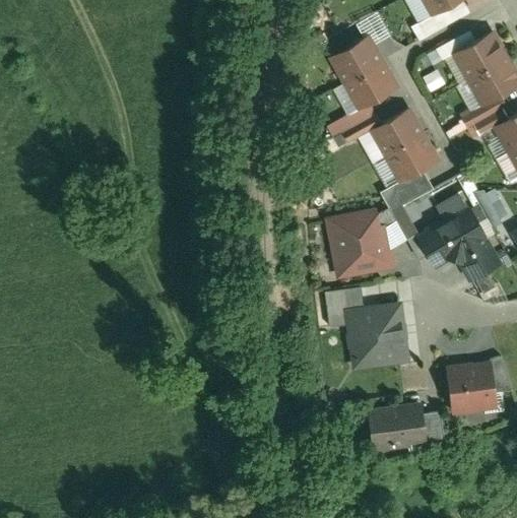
[(403,0),(425,38),(470,12),(462,0),(403,0)]
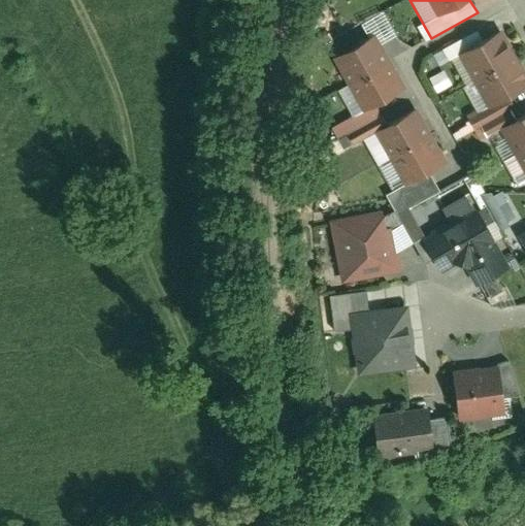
[(438,68),(459,57),(484,42),(477,30),(431,56),(438,68)]
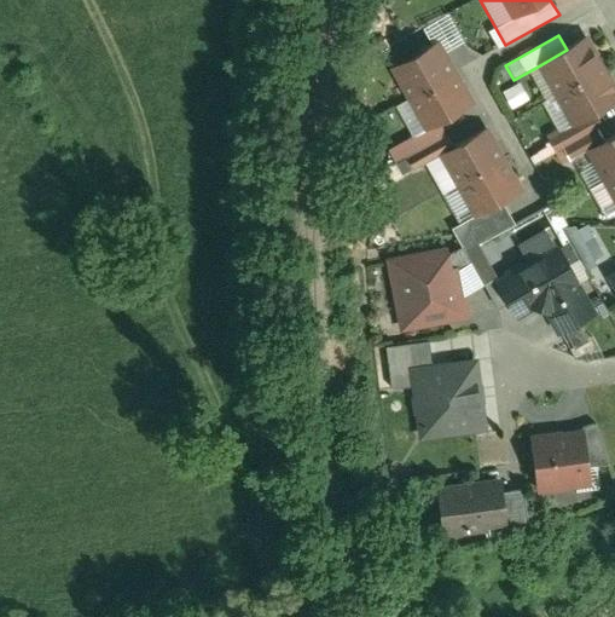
[(567,50),(538,67),(539,70),(529,76),(540,96),(551,90),(555,96),(540,103),(551,121),(564,113),(572,127),(597,113),(614,102),(614,84),(589,38),(567,50)]
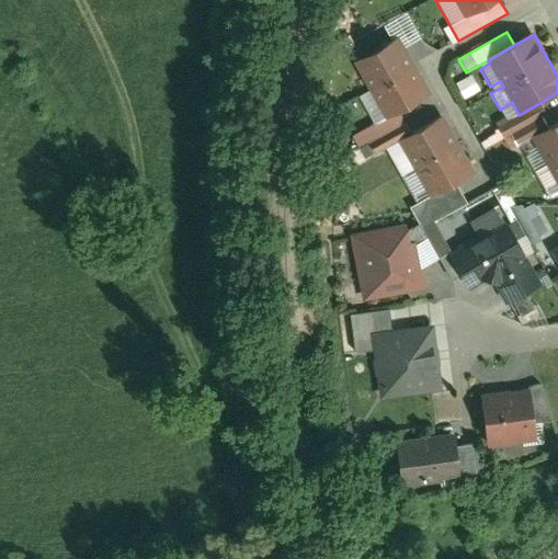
[(433,93),(402,37),(356,63),(372,90),(360,95),(376,125),(401,111),(433,93)]
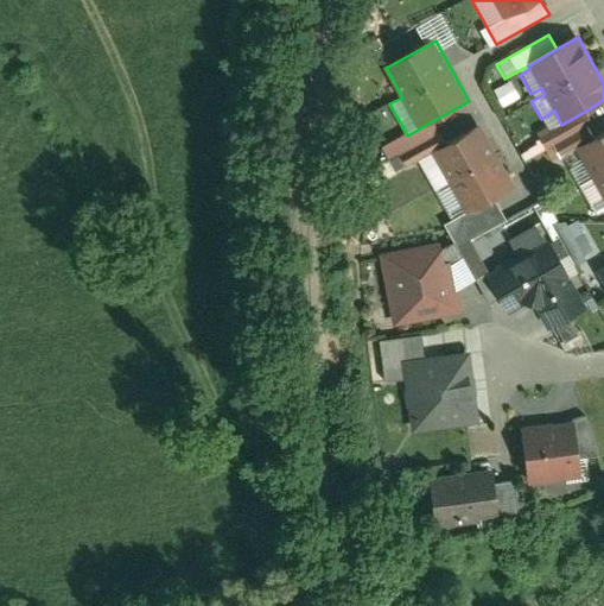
[(504,107),(521,99),(513,82),(496,90),(504,107)]
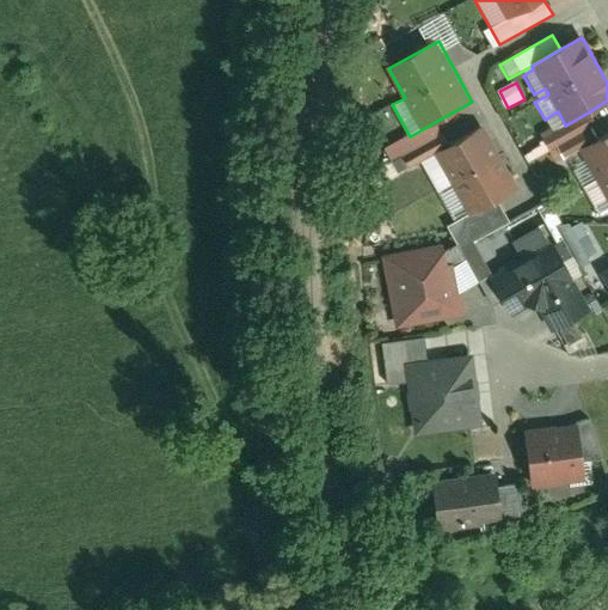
[(590,111),(565,126),(542,139),(550,150),(556,146),(591,126),(596,122),(590,111)]
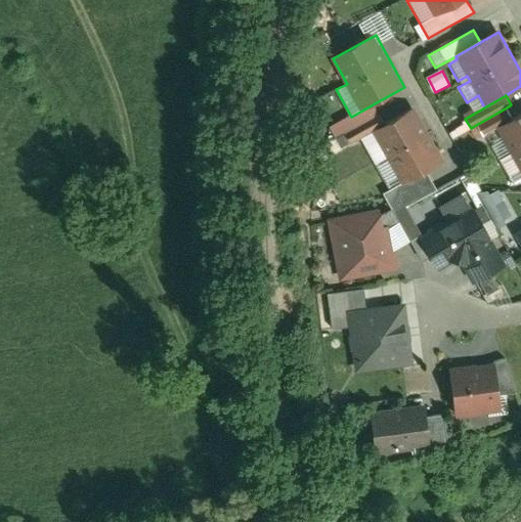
[(381,114),(375,103),(351,117),(330,129),(335,139),(345,133),(381,114)]
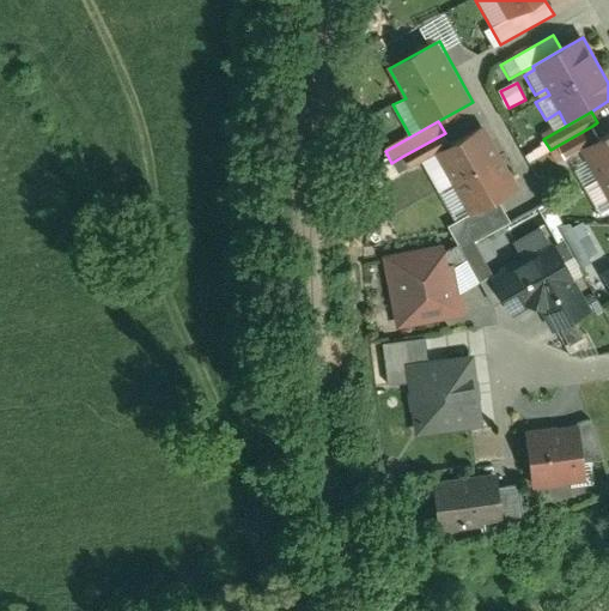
[(521,186),(487,125),(451,144),(437,152),(470,213),(498,198),(521,186)]
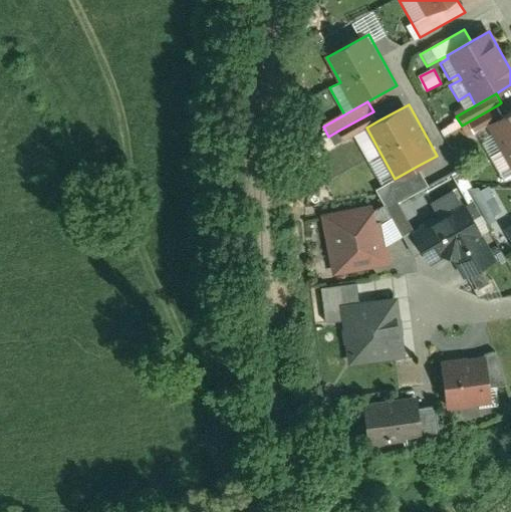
[(497,105),(467,122),(474,134),(486,126),(504,116),(497,105)]
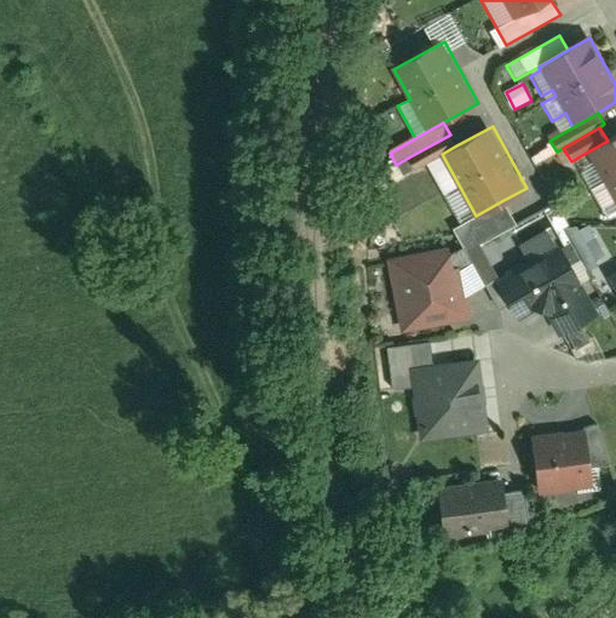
[(450,135),(408,158),(414,169),(442,154),(456,146),(450,135)]
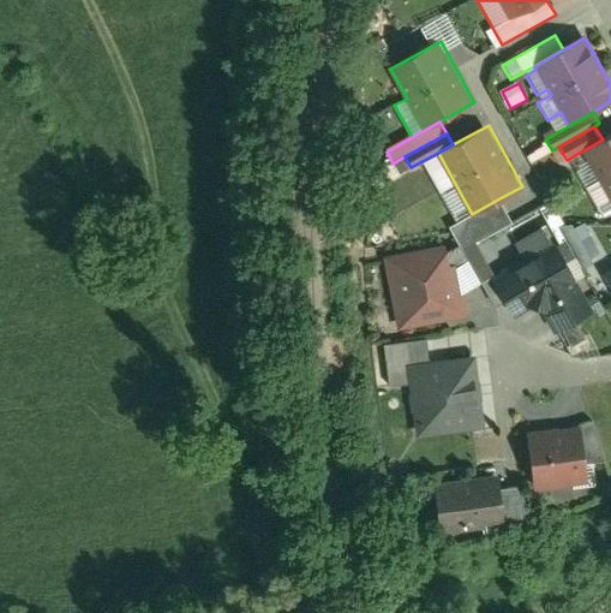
[(610,134),(603,140),(581,152),(599,182),(586,189),(603,219),(610,213),(610,134)]
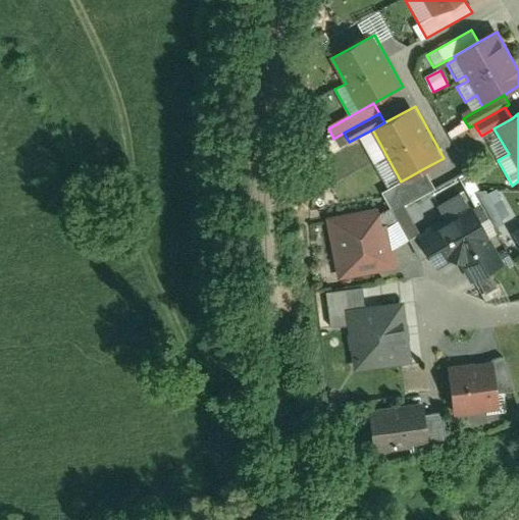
[(435,190),(424,168),(401,182),(382,192),(392,209),(394,212),(409,204),(435,190)]
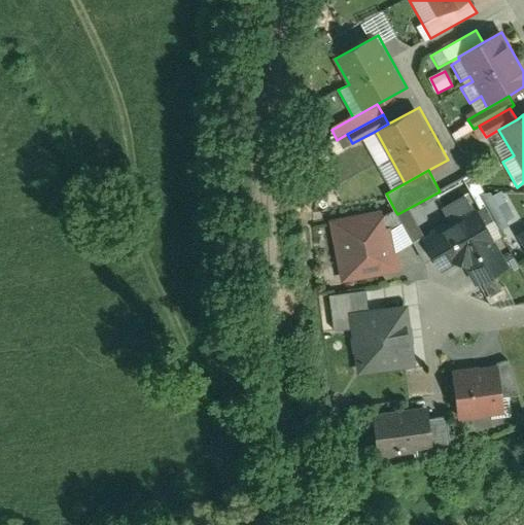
[(512,212),(499,190),(483,201),(495,222),(512,212)]
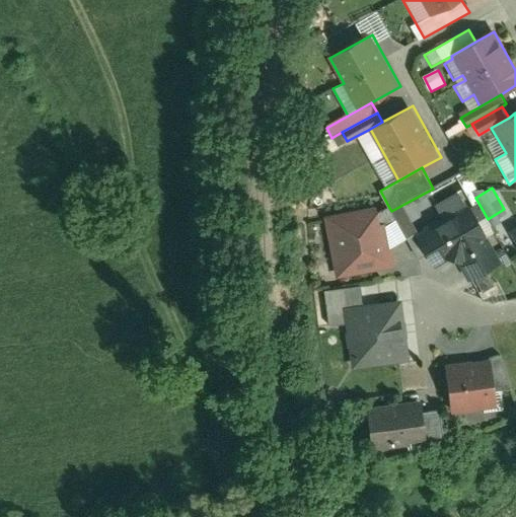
[(467,202),(416,231),(436,268),(451,260),(459,261),(470,282),(502,264),(467,202)]
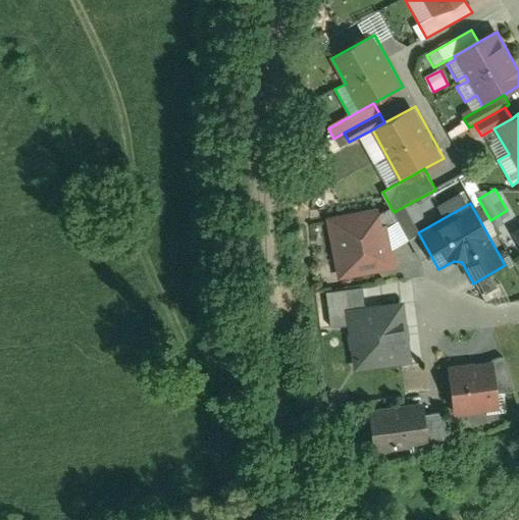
[(409,204),(394,212),(409,240),(418,236),(413,225),(419,222),(409,204)]
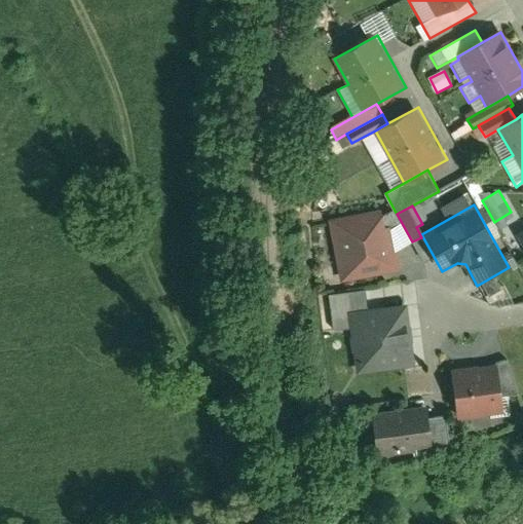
[(328,221),(344,287),(400,272),(395,252),(385,216),(383,208),(328,221)]
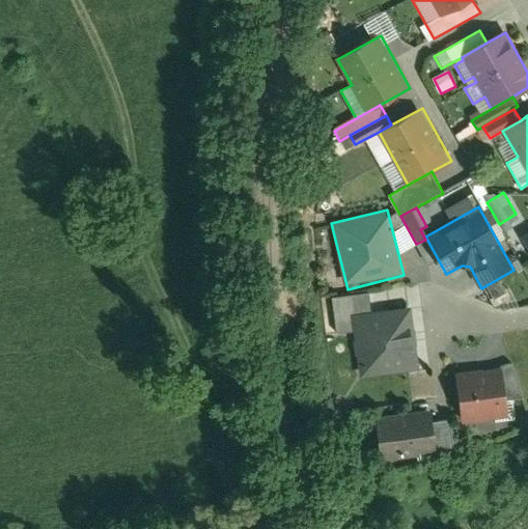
[(400,216),(398,213),(389,218),(398,254),(416,244),(400,216)]
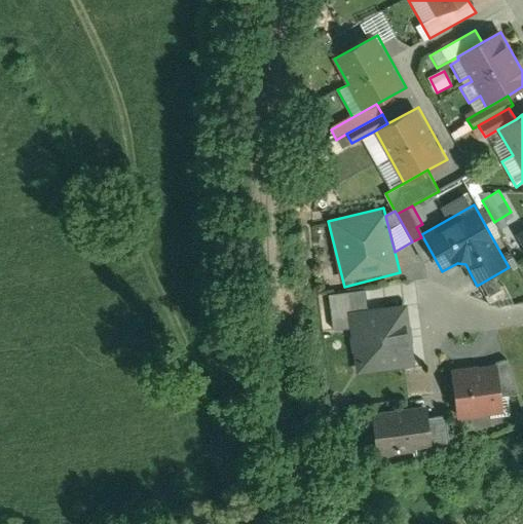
[(365,293),(329,298),(335,332),(350,330),(358,376),(416,367),(406,303),(368,309),(365,293)]
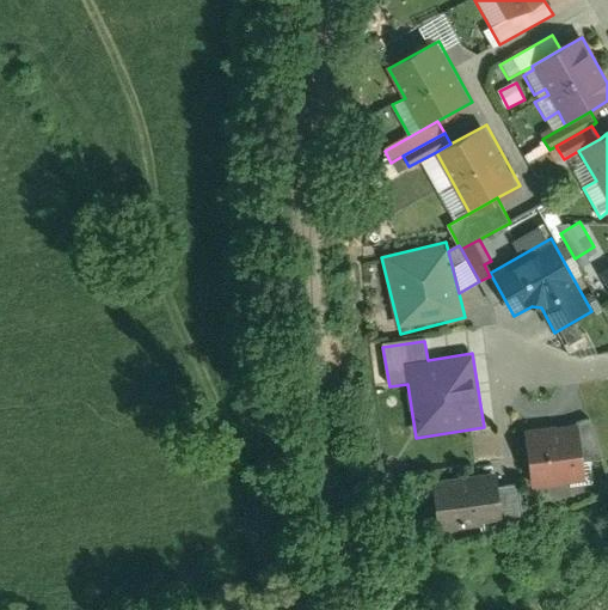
[(578,422),(524,429),(534,490),(588,482),(585,467),(605,459),(590,418),(578,422)]
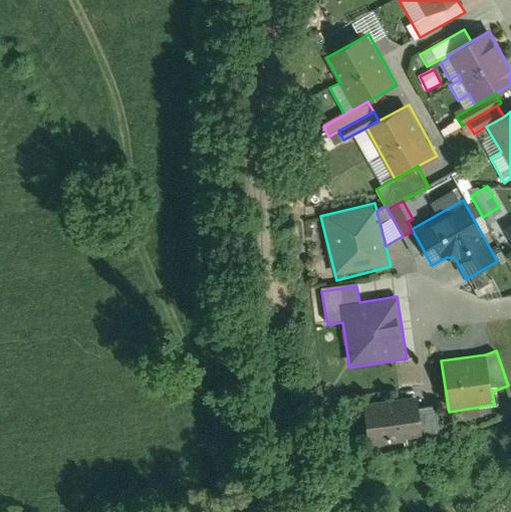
[(417,395),(362,403),(368,446),(419,439),(420,447),(441,439),(437,407),(419,409),(417,395)]
